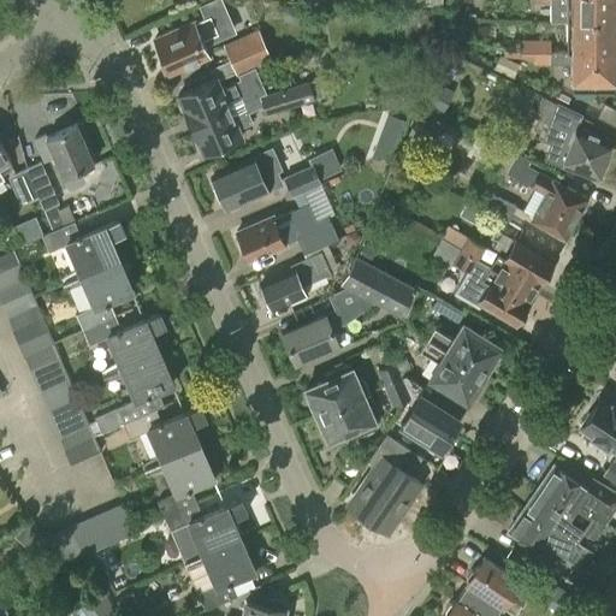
[(550,0),(550,5),(550,23),(567,23),(567,24),(615,24),(615,3),(615,0),(550,0)]
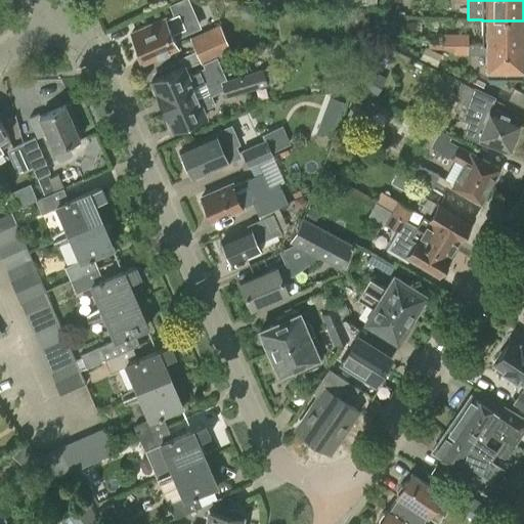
[(185,29),(178,12),(175,14),(130,34),(137,50),(135,52),(140,64),(142,62),(143,63),(177,49),(171,35),(185,29)]
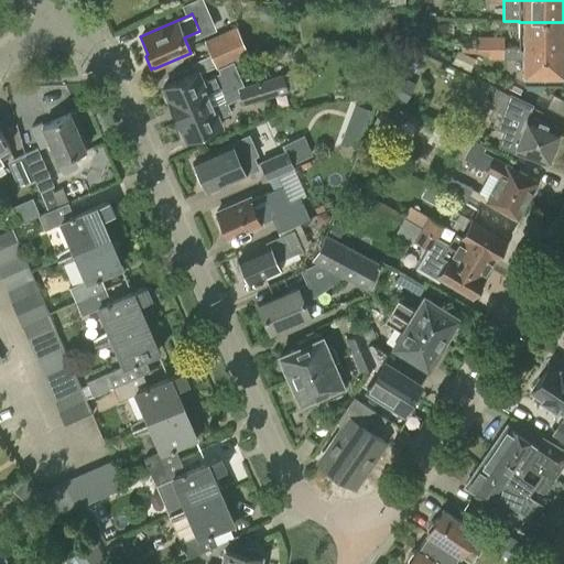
[(519,44),(519,49),(563,49),(563,39),(563,38),(563,22),(519,22),(519,44)]
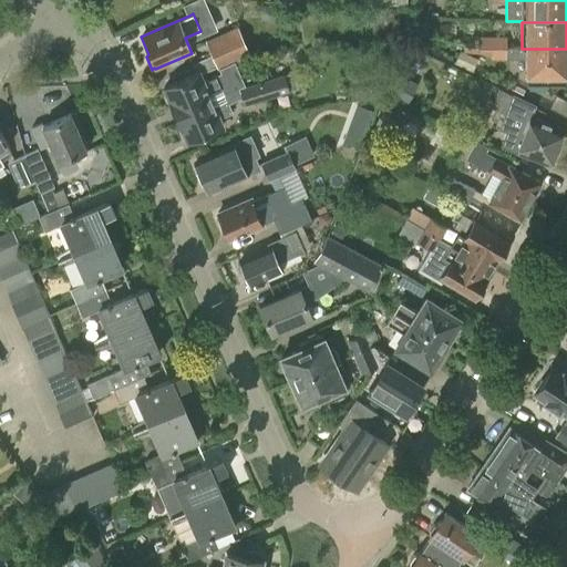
[(237,27),(205,41),(212,57),(244,42),(237,27)]
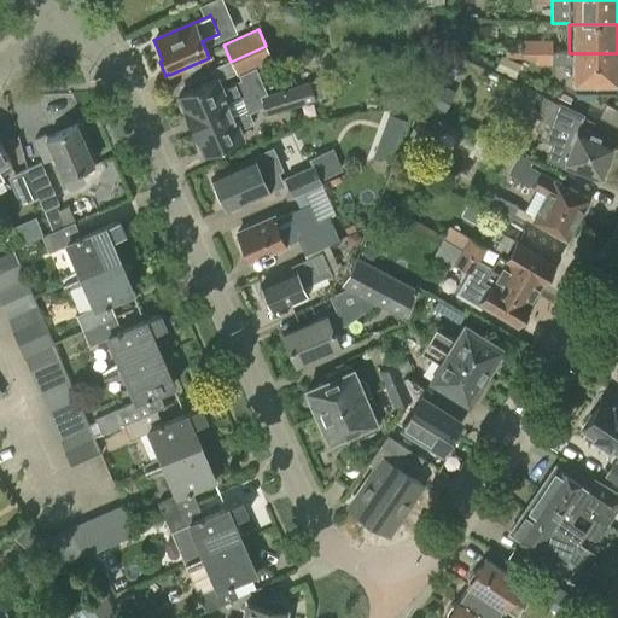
[(524,53),(536,53),(552,53),(552,41),(536,41),(524,41),(524,53)]
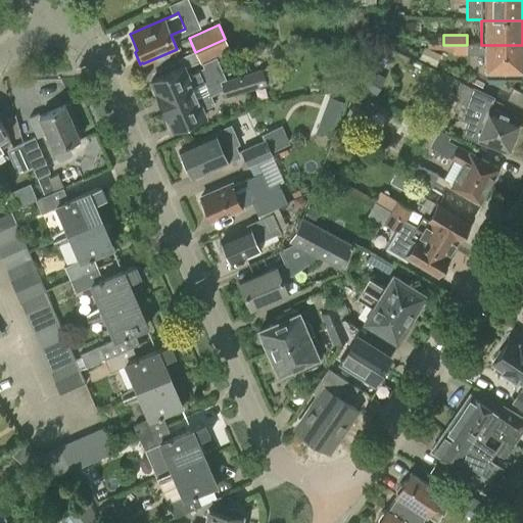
[(231,52),(225,39),(195,52),(201,65),(231,52)]
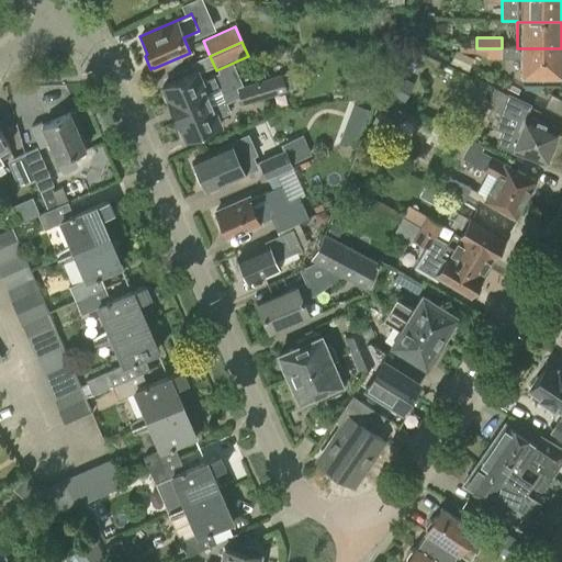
[(560,76),(561,76),(561,48),(487,48),(487,58),(502,58),(519,58),(519,77),(521,77),(521,83),(560,83),(560,76)]
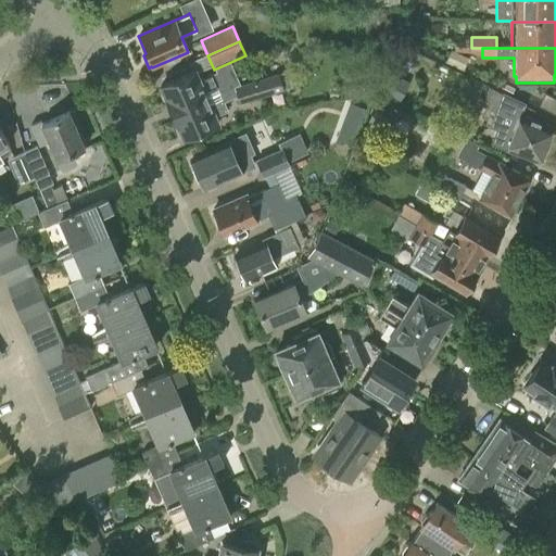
[(215,72),(199,78),(194,71),(160,86),(172,113),(236,85),(239,84),(230,63),(214,70),(215,72)]
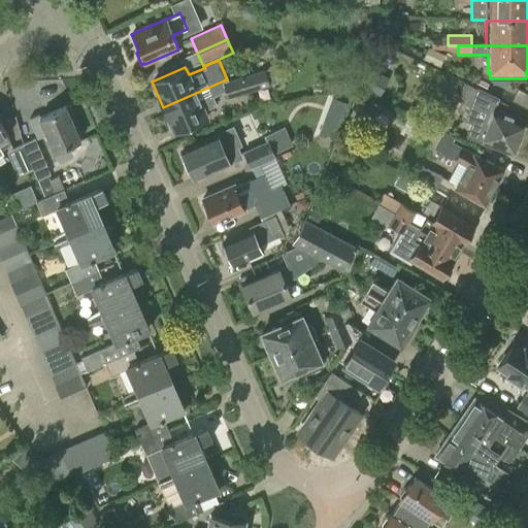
[(225,83),(224,80),(163,107),(174,134),(207,119),(203,108),(215,104),(211,97),(225,92),(227,98),(268,85),(264,70),(225,83)]
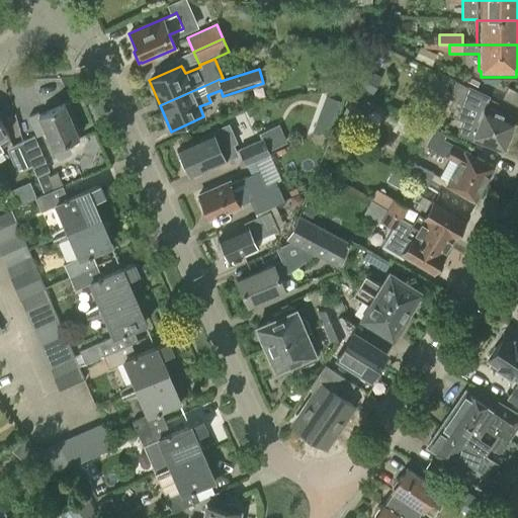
[(368,91),(375,77),(361,70),(354,83),(368,91)]
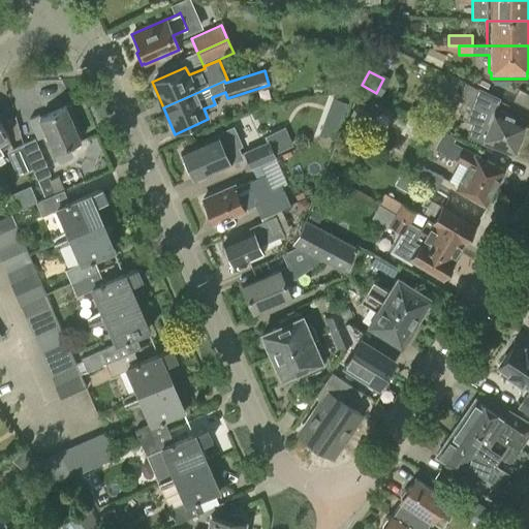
[(335,91),(350,88),(347,75),(332,80),(335,91)]
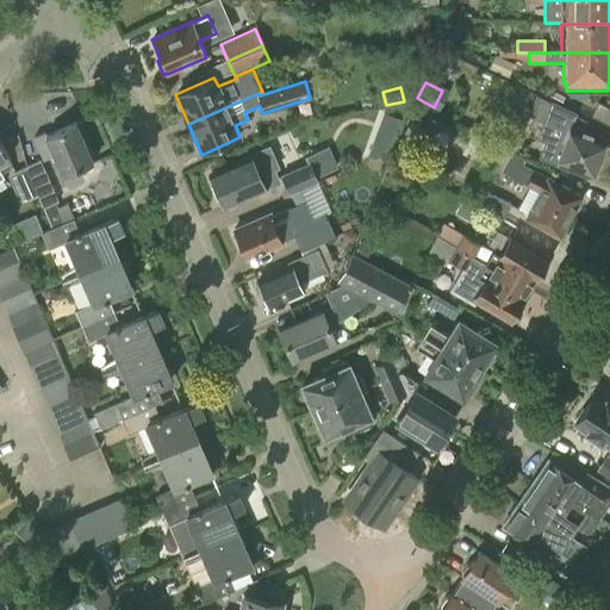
[(543,120),(537,137),(545,141),(539,157),(555,165),(554,165),(591,179),(607,138),(570,125),(574,113),(552,101),(545,120),(543,120)]
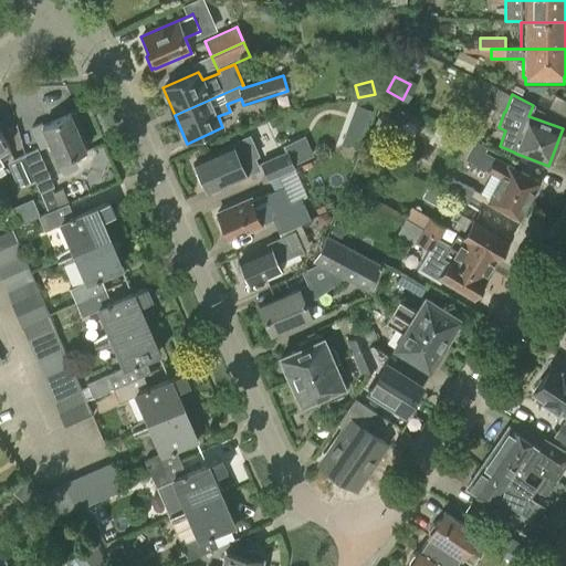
[(564,114),(565,104),(565,97),(552,95),(548,112),(564,114)]
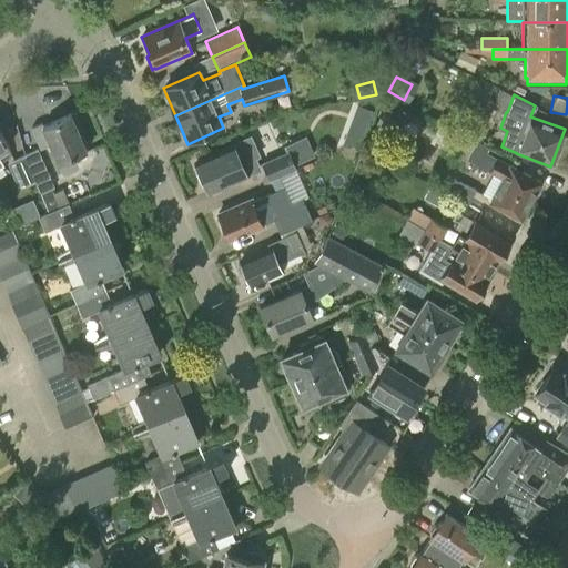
[(357,105),(343,144),(363,135),(372,111),(357,105)]
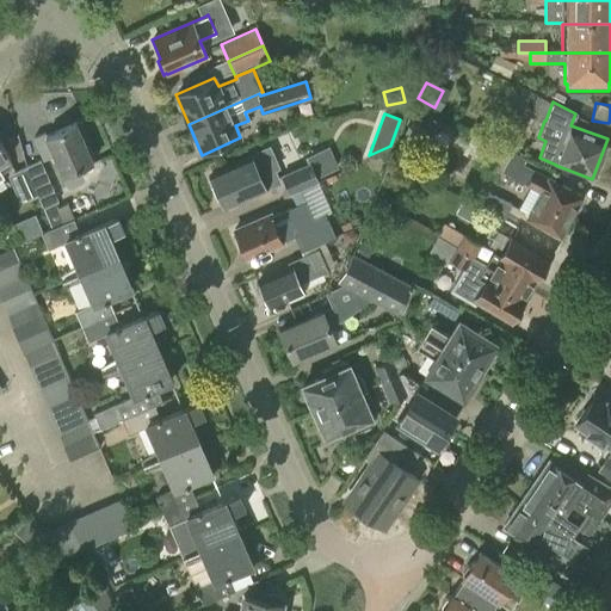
[(86,137),(81,123),(78,125),(78,123),(47,136),(62,174),(93,162),(84,139),(86,137)]
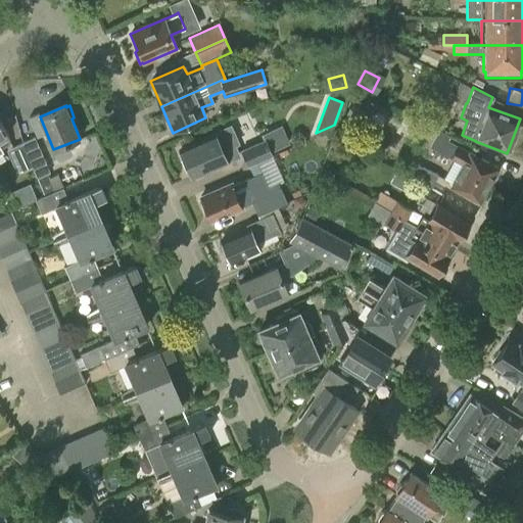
[(9,135),(0,121),(0,154),(5,152),(3,148),(12,143),(7,136),(9,135)]
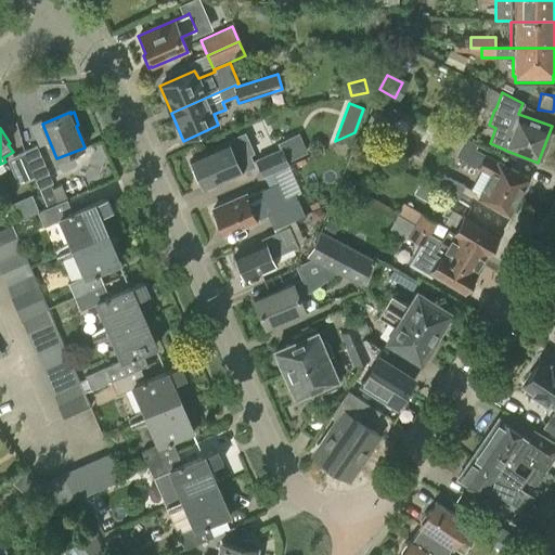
[(375,139),(361,131),(357,139),(372,146),(375,139)]
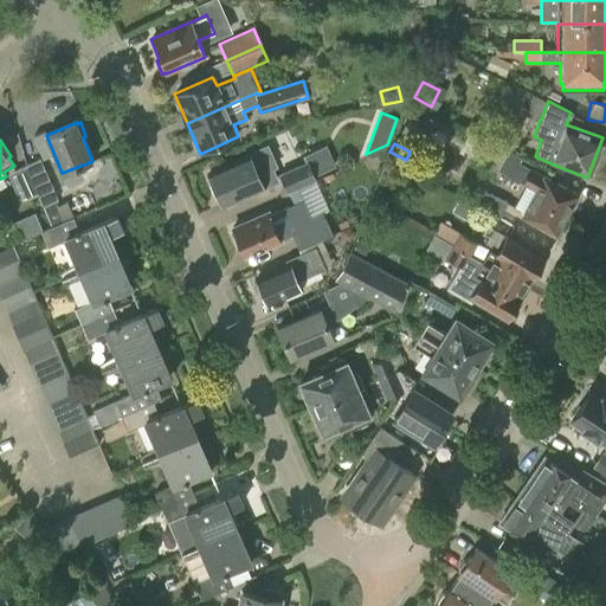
[(303,156),(305,163),(279,175),(287,192),(313,181),(311,178),(336,167),(327,146),(303,156)]
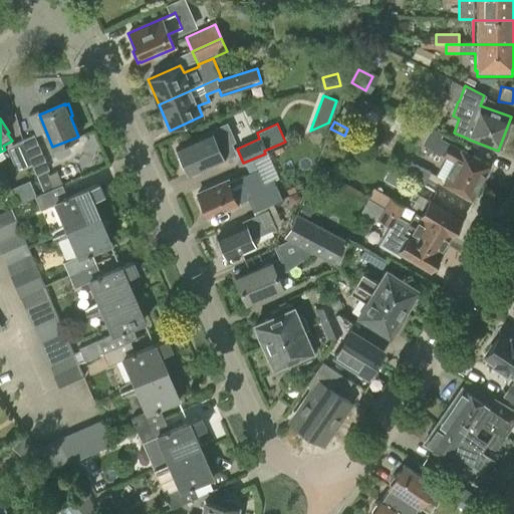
[(231,141),(224,126),(211,132),(176,148),(188,174),(221,159),(220,158),(232,153),(227,142),(231,141)]
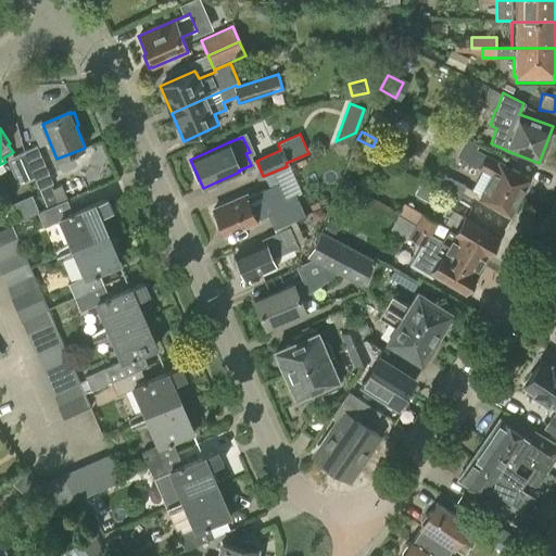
[(466,162),(466,164),(490,177),(478,199),(510,216),(530,179),(475,150),(476,147),(464,140),(462,144),(453,140),(447,151),(457,155),(456,156),(466,162)]
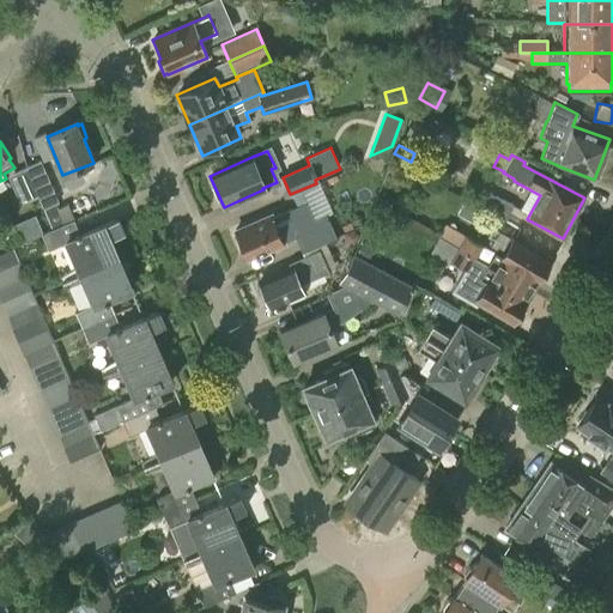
[(40,161),(25,168),(37,195),(46,213),(52,230),(71,222),(74,220),(67,202),(56,207),(54,204),(58,202),(40,161)]
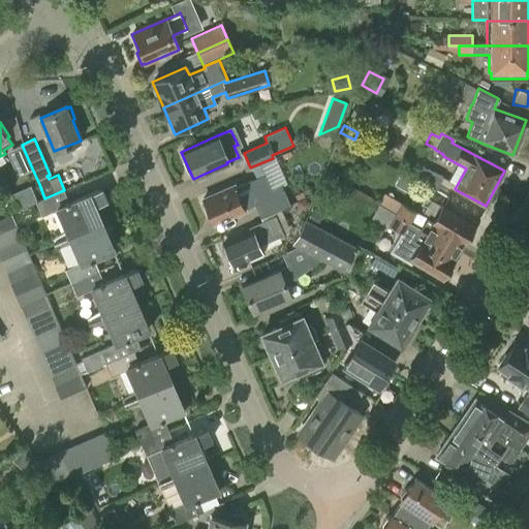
[(22,145),(6,151),(17,175),(32,168),(22,145)]
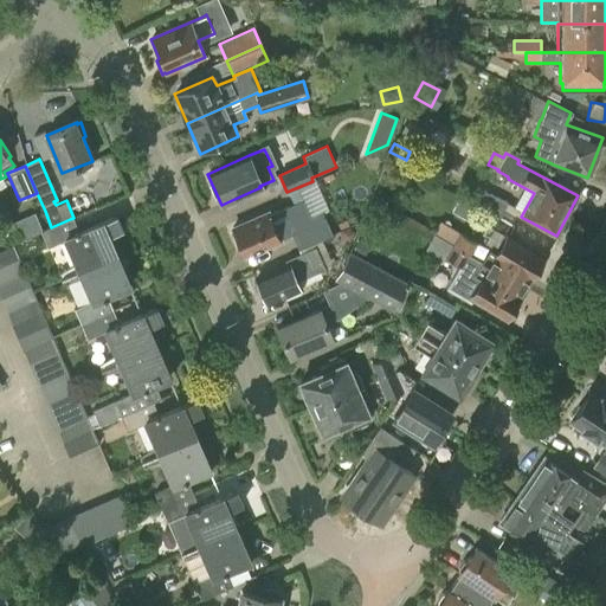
[(483,191),(476,207),(500,219),(507,202),(483,191)]
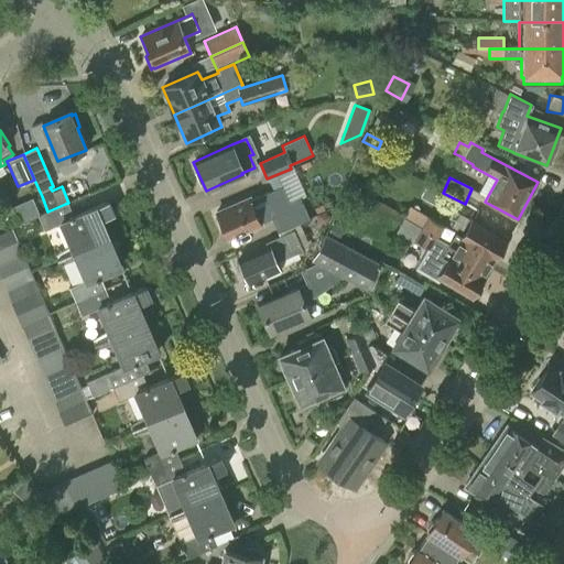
[(261,224),(260,223),(271,217),(278,234),(299,224),(310,219),(300,198),(289,203),(282,187),(258,198),(251,201),(249,197),(216,212),(228,238),(261,224)]
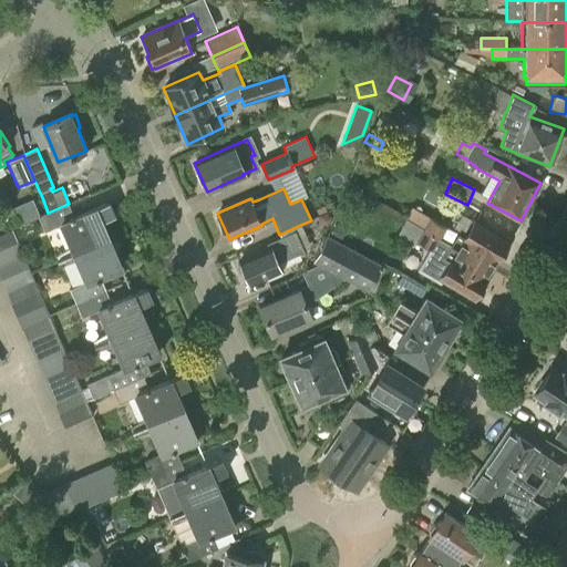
[(48,213),(41,216),(45,228),(61,223),(71,247),(74,254),(109,238),(101,220),(113,215),(107,202),(71,217),(65,205),(48,213)]
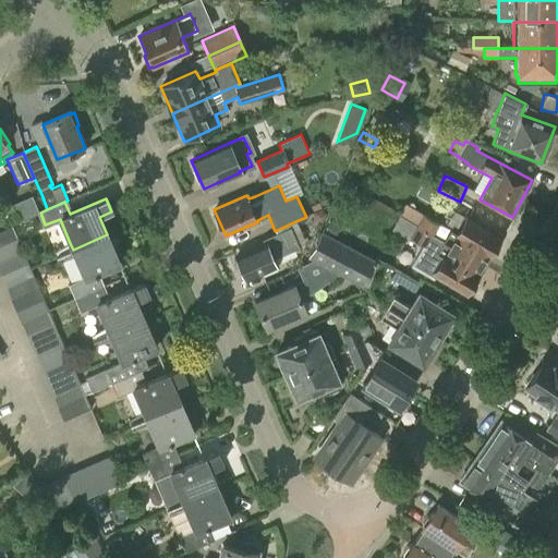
[(438,223),(405,205),(399,216),(416,226),(433,234),(438,223)]
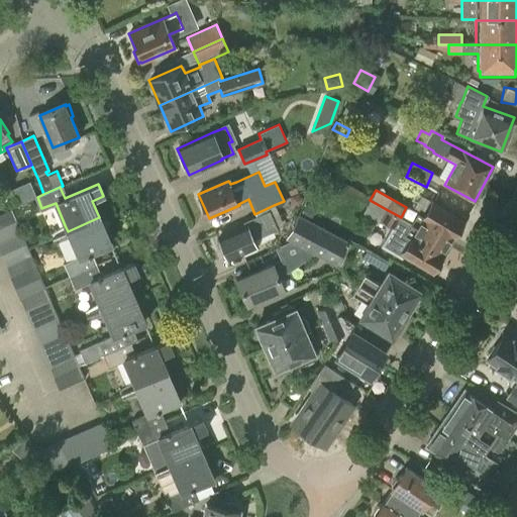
[(418,217),(413,225),(447,245),(463,219),(432,201),(422,219),(418,217)]
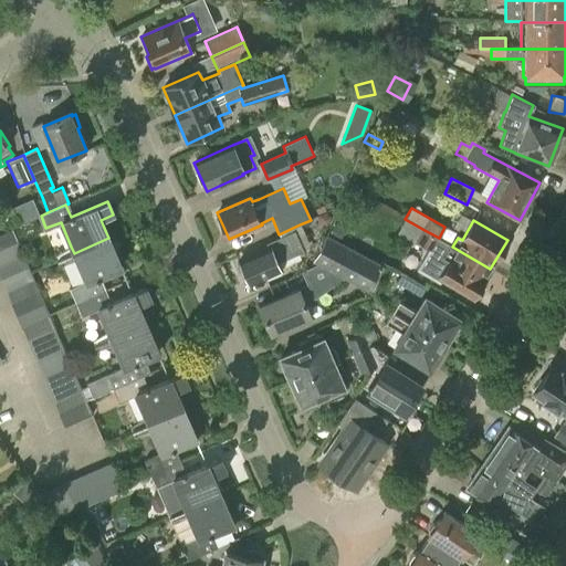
[(339,241),(346,229),(336,223),(329,236),(339,241)]
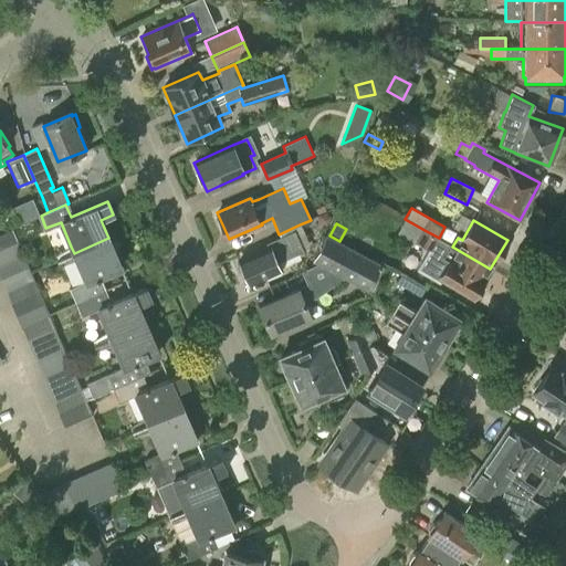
[(300,224),(279,234),(280,237),(266,242),(269,247),(239,261),(249,284),(281,270),(278,262),(303,251),(303,249),(310,247),(300,224)]
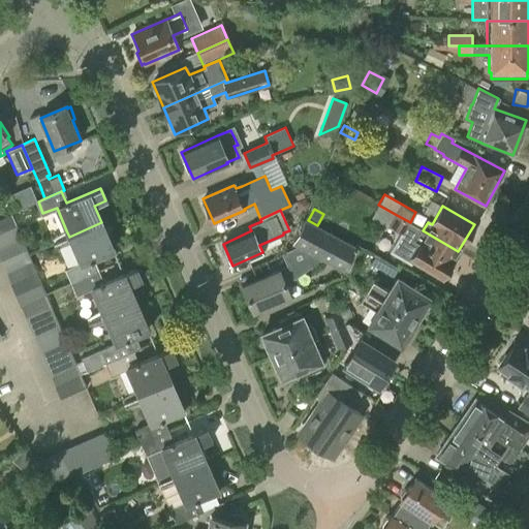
[(408,225),(410,222),(395,214),(387,224),(403,234),(408,225)]
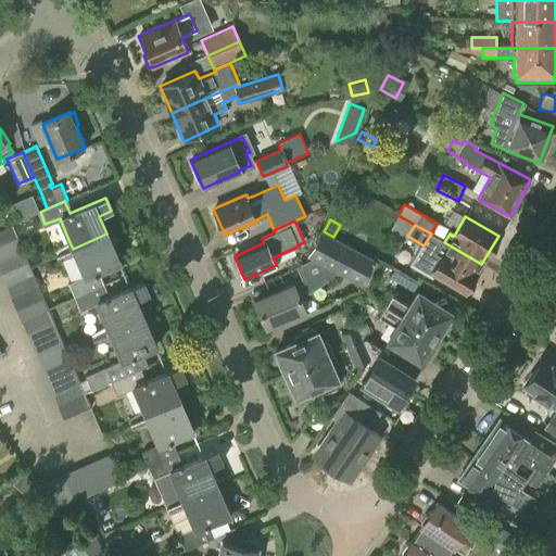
[(0,243),(15,238),(10,226),(0,230),(0,243)]
